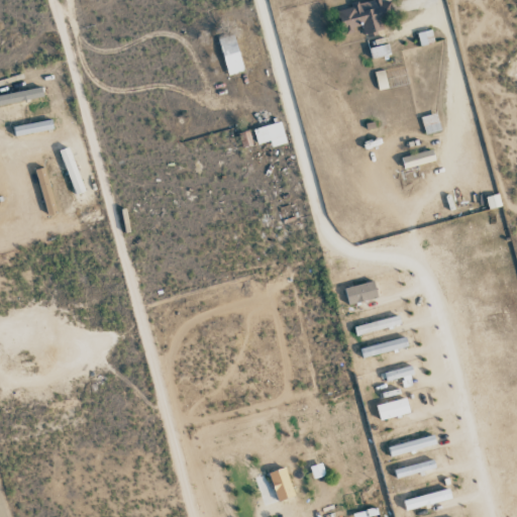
[(338,10),(340,31),(362,29),(363,33),(386,31),(385,19),(393,18),(390,0),(387,0),(350,4),(351,8),(338,10)]
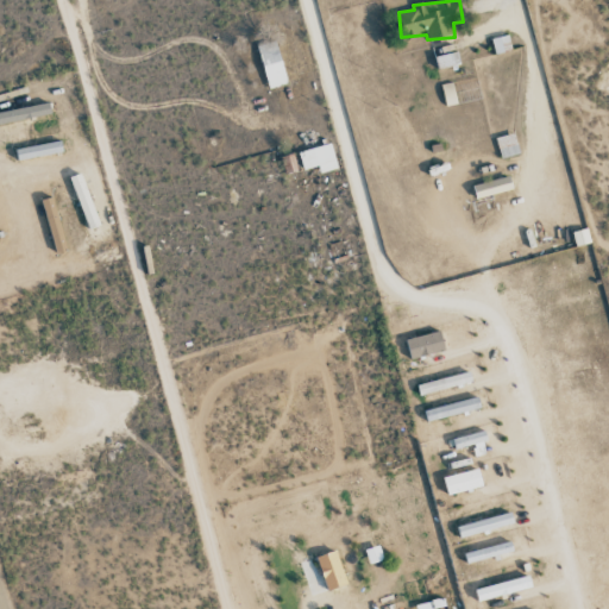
[(494,54),(510,49),(508,35),(490,38),(494,54)]
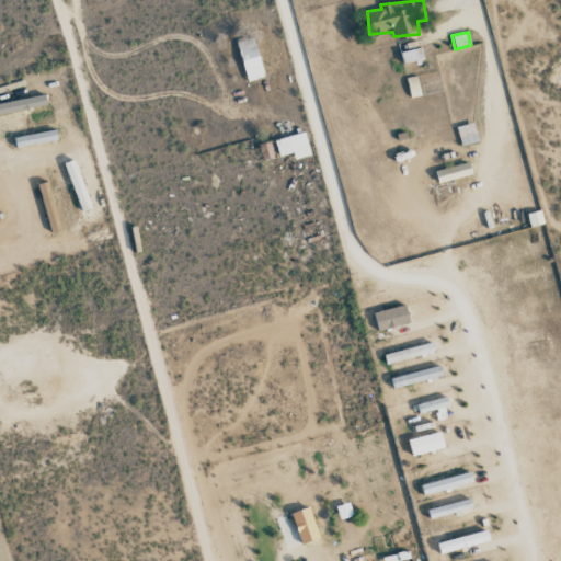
[(236,42),(248,82),(264,77),(253,37),(236,42)]
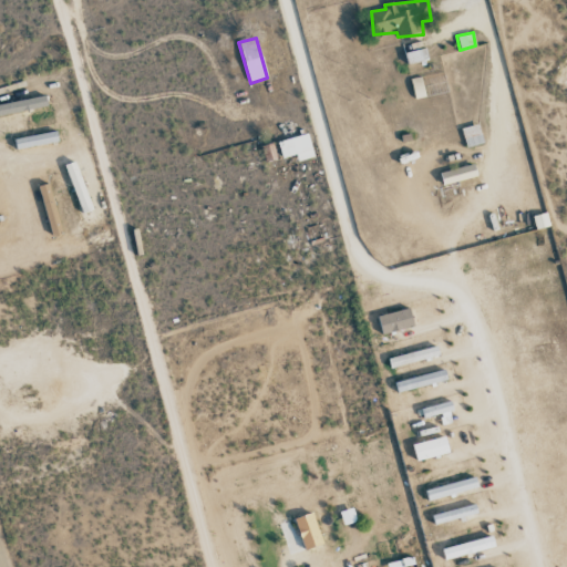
[(428,60),(424,48),(404,53),(406,64),(428,60)]
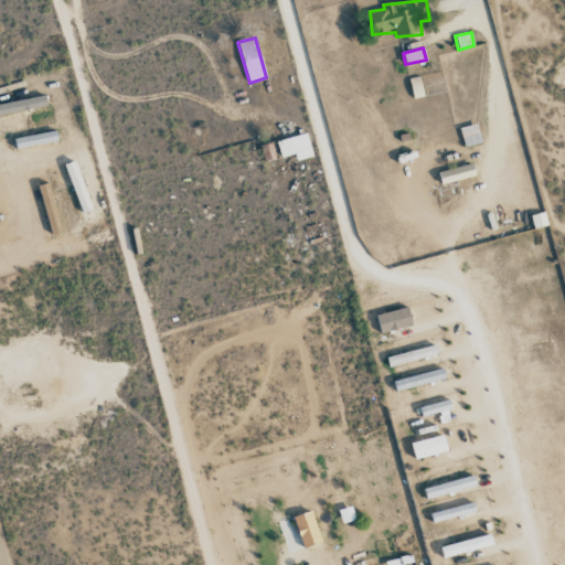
[(0,107),(0,113),(45,108),(44,97),(0,100),(0,107)]
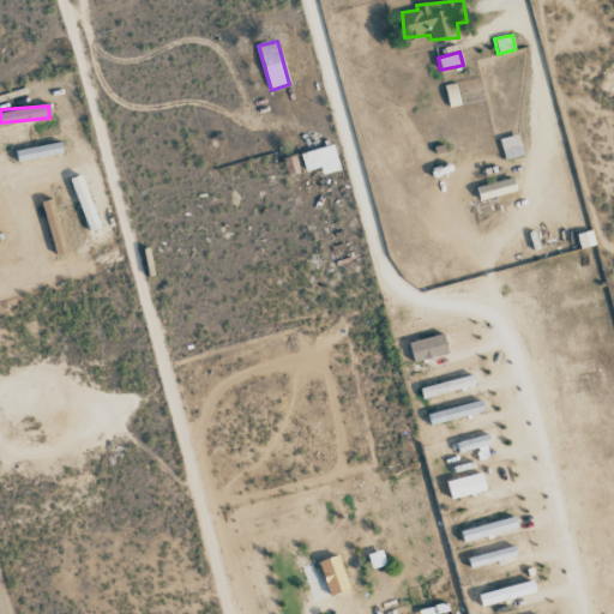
[(499,139),(504,160),(523,155),(517,134),(499,139)]
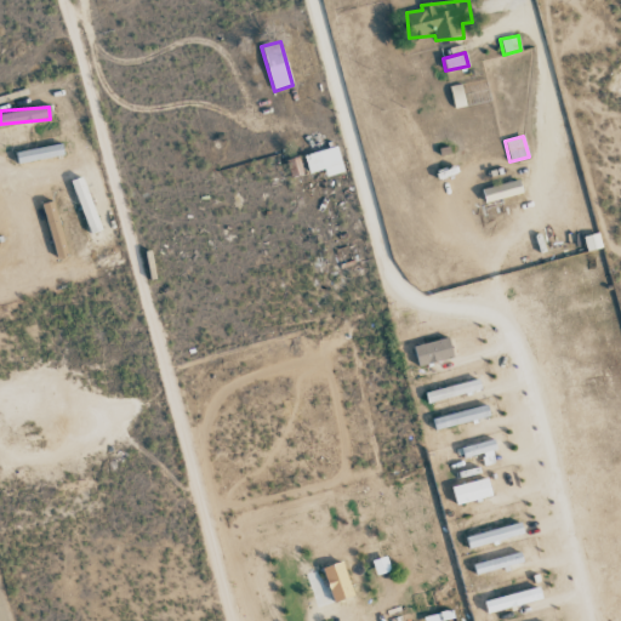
[(17,163),(63,158),(62,146),(16,151),(17,163)]
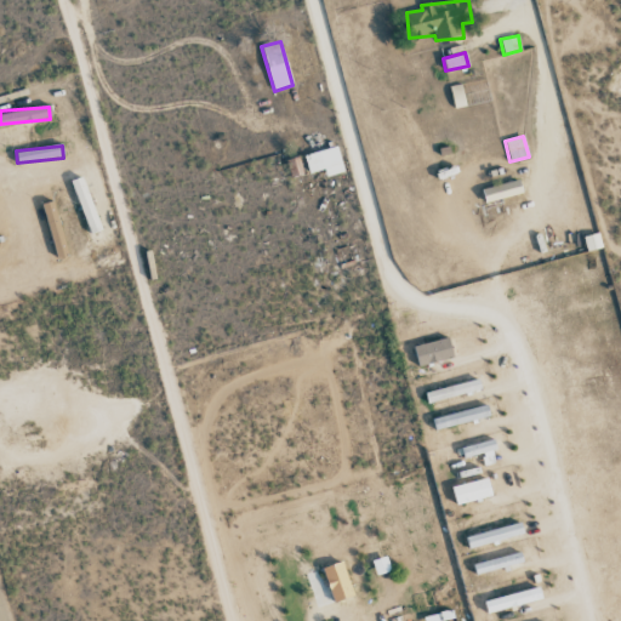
[(323,170),(325,177),(343,172),(336,147),(303,155),(308,174),(323,170)]
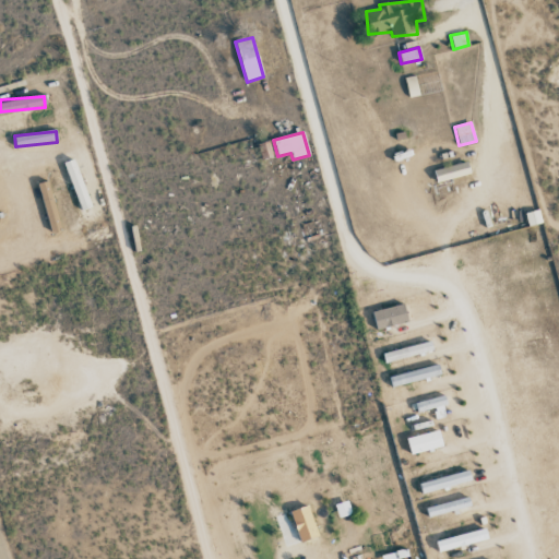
[(63,163),(81,210),(91,206),(73,158),(63,163)]
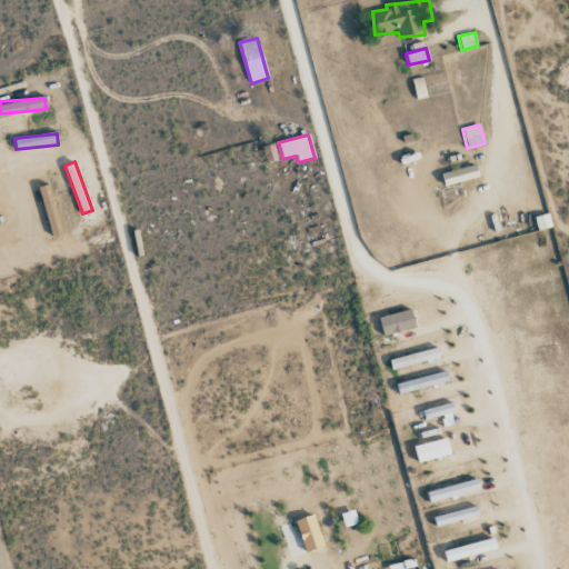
[(478,177),(475,165),(440,173),(443,186),(478,177)]
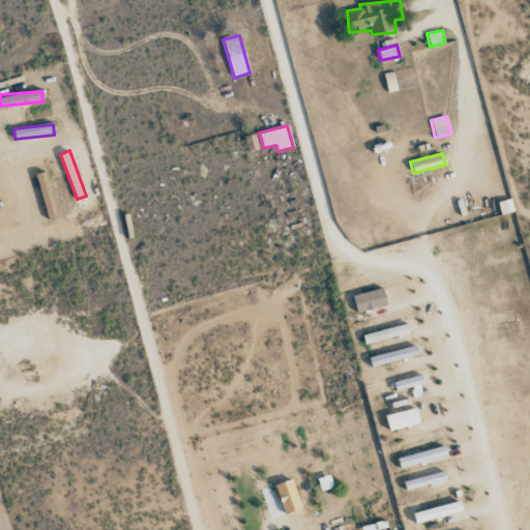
[(56,218),(48,172),(37,174),(46,219),(56,218)]
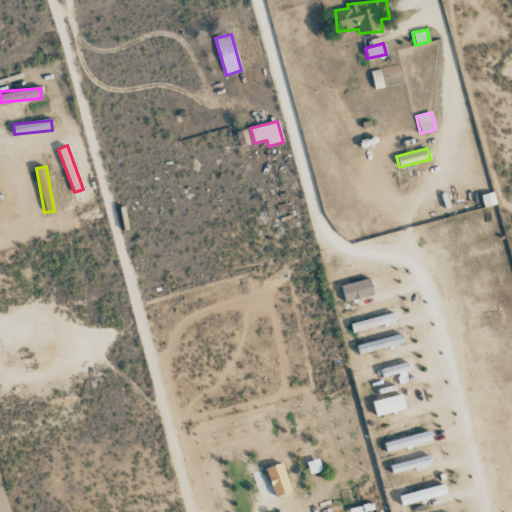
[(496,204),(493,192),(480,194),(483,207),(496,204)]
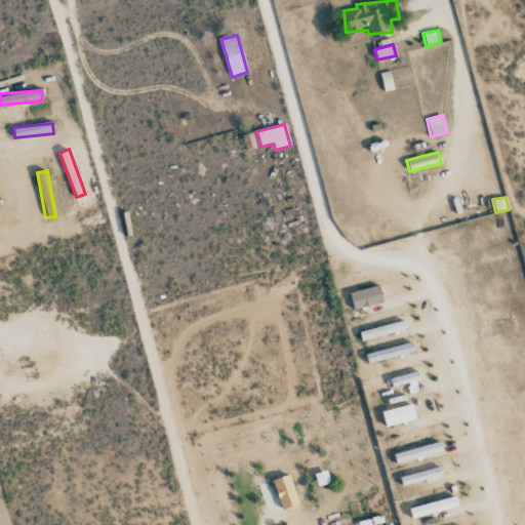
[(353,310),(382,303),(378,285),(349,293),(353,310)]
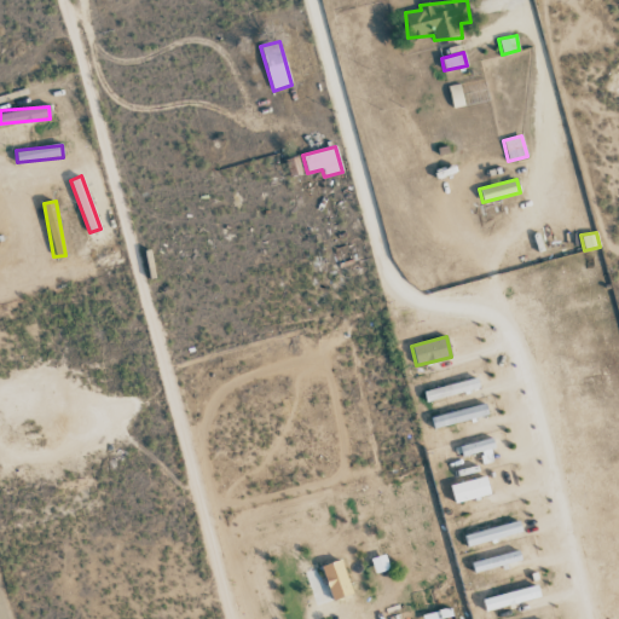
[(423,392),(426,403),(479,388),(476,377),(423,392)]
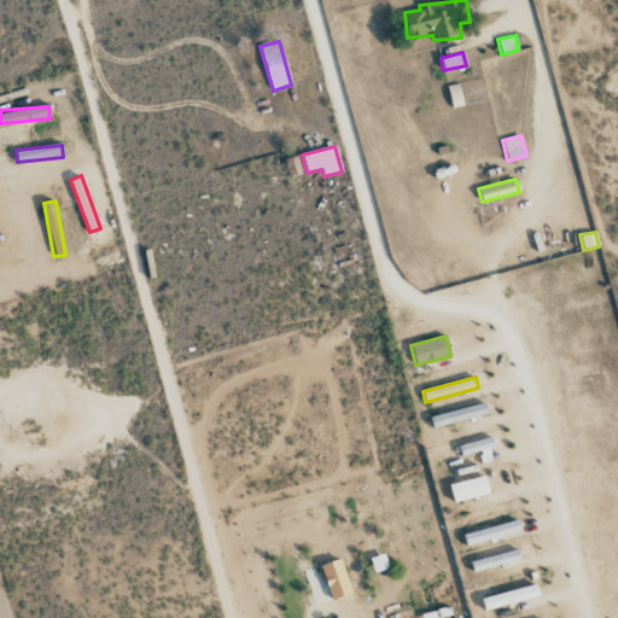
[(487,413),(483,402),(430,417),(433,427),(487,413)]
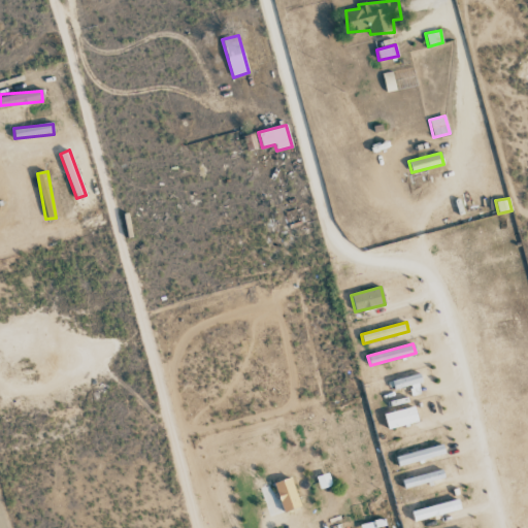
[(421,382),(419,373),(392,381),(394,389),(421,382)]
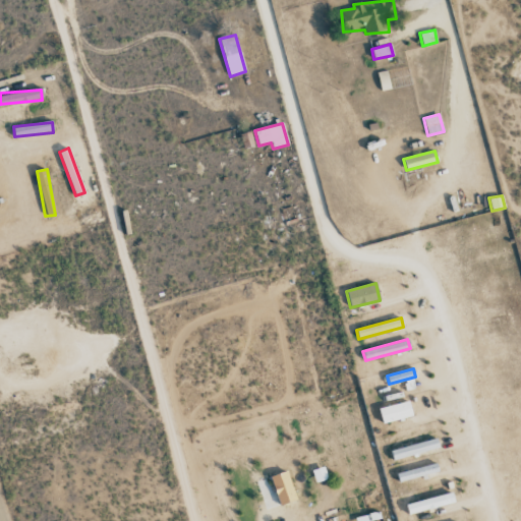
[(383,424),(412,415),(407,400),(378,409),(383,424)]
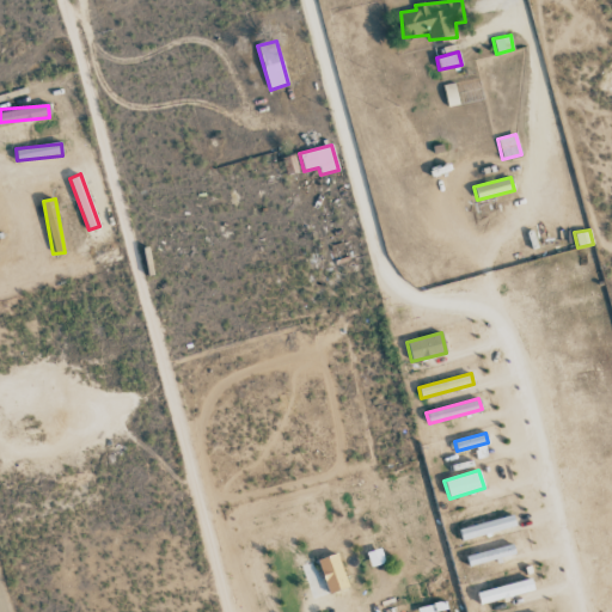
[(460,537),(515,530),(513,518),(459,526),(460,537)]
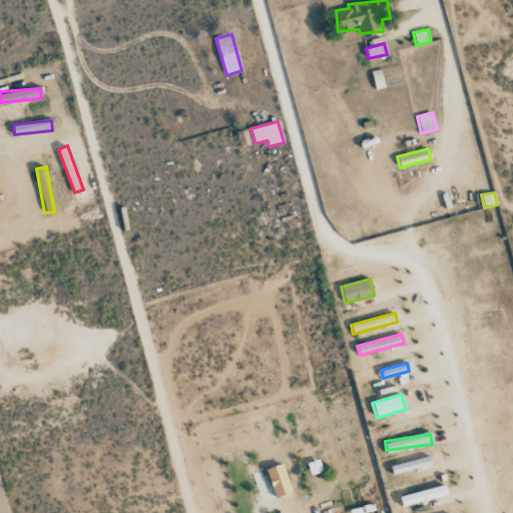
[(394,476),(432,465),(429,456),(391,466),(394,476)]
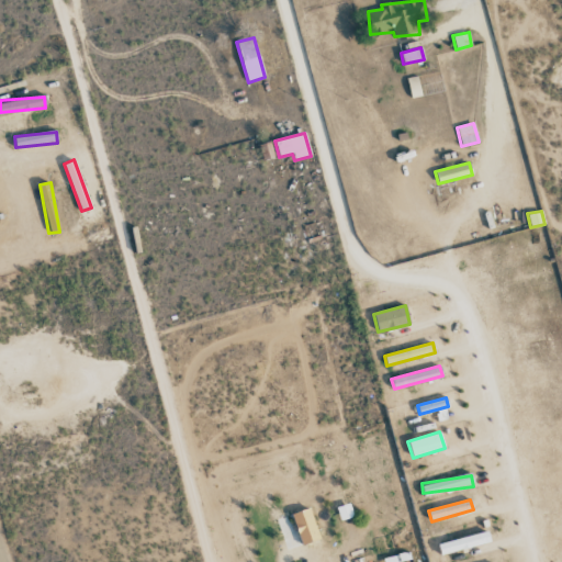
[(336,507),(340,520),(352,516),(348,503),(336,507)]
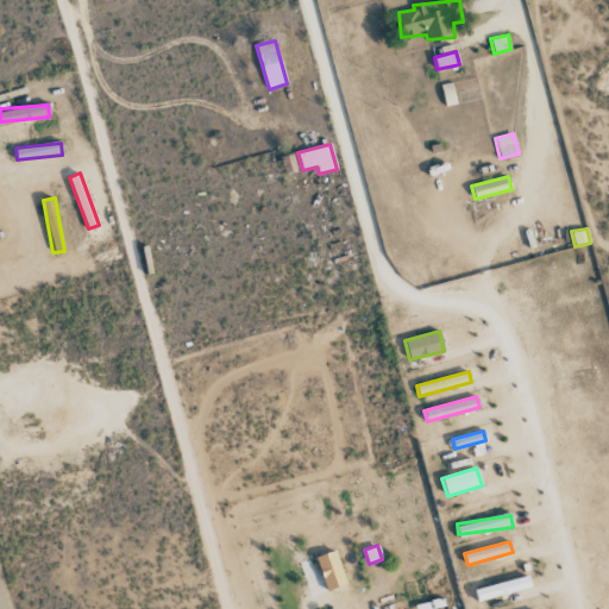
[(316,557),(325,590),(345,585),(337,551),(316,557)]
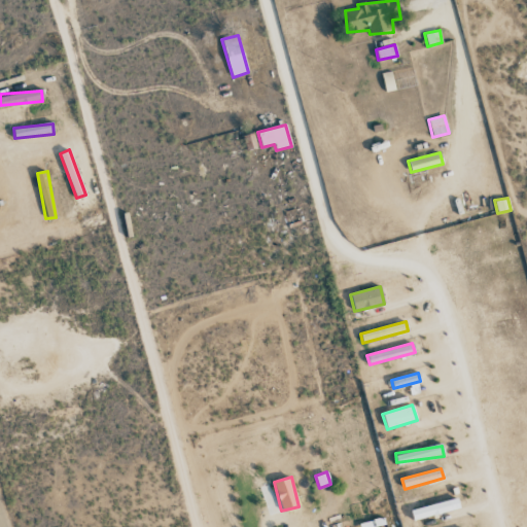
[(412,519),(459,510),(457,500),(411,508),(412,519)]
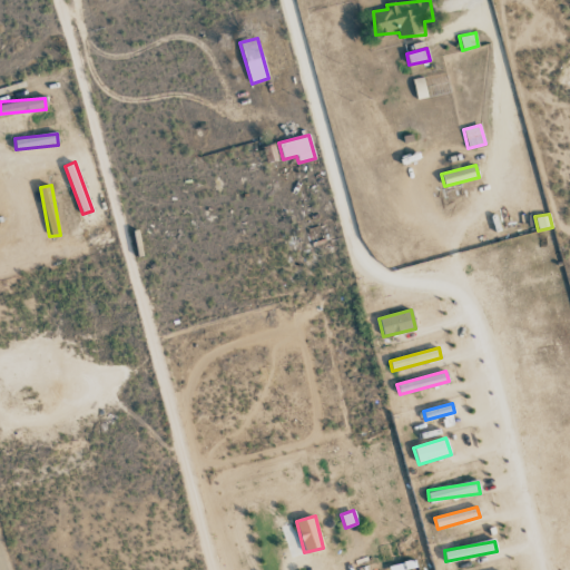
All buildings are outlined.
